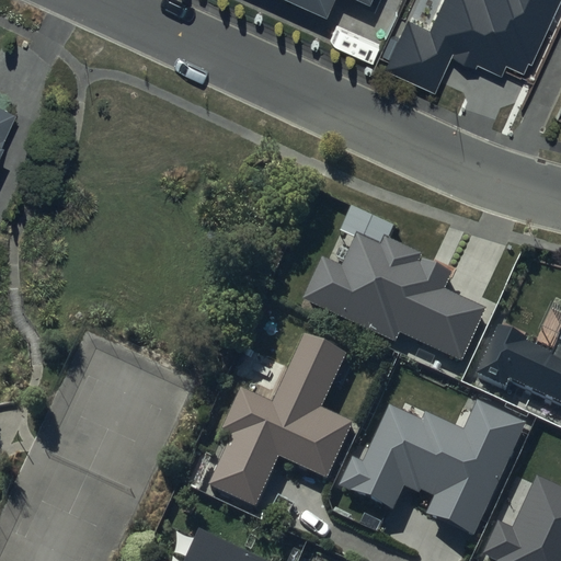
[(293,0),(324,14),(330,0),(352,0),(374,10),(378,0),(293,0)]
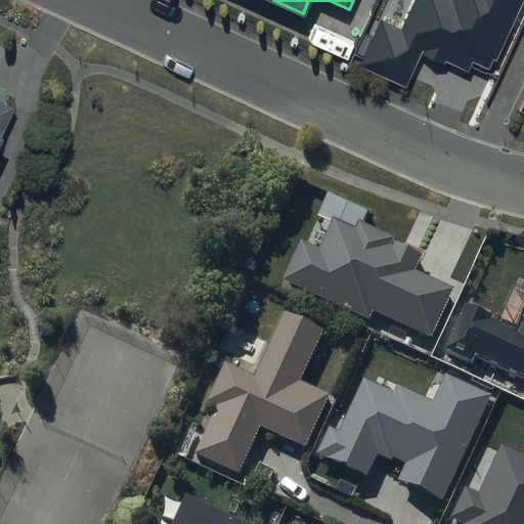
[(523,0),(417,0),(403,31),(381,20),(361,63),(408,85),(423,53),(468,74),(473,62),(491,71),(523,0)]
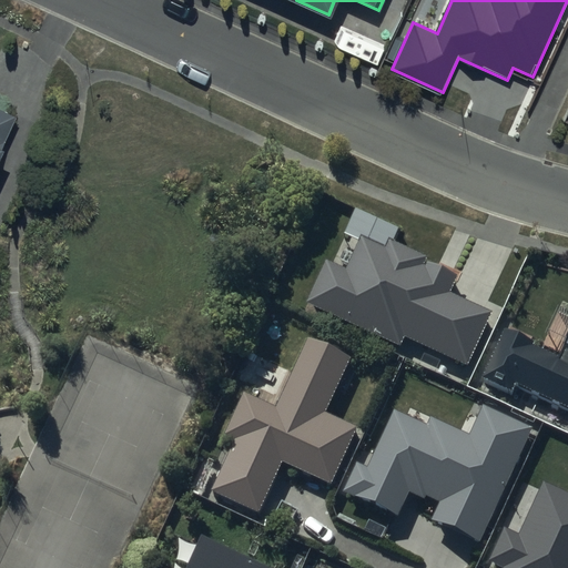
[(0,153),(18,114),(0,105),(0,153)]
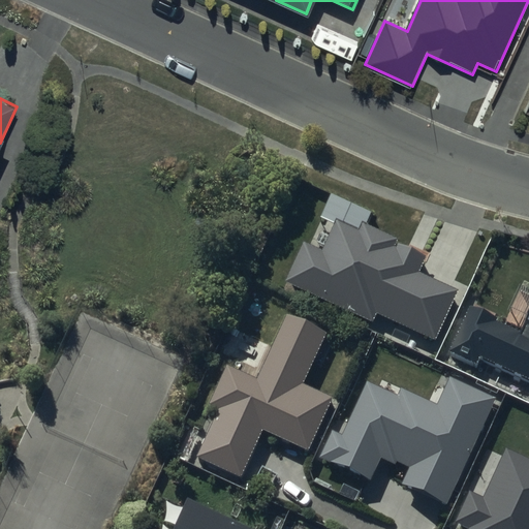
[(359,229),(337,219),(322,250),(305,242),(286,281),(373,321),(377,312),(436,339),(459,289),(419,272),(429,252),(363,221),(359,229)]
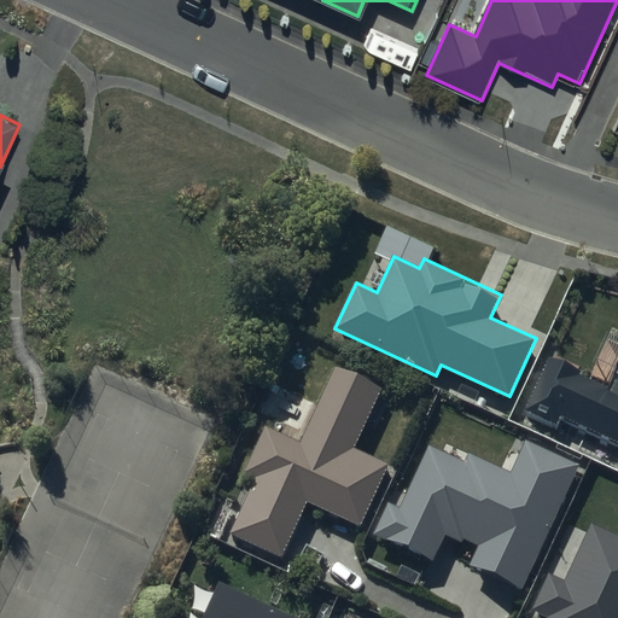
[(617,365),(610,384),(549,357),(525,410),(557,425),(560,415),(617,442),(617,365)]
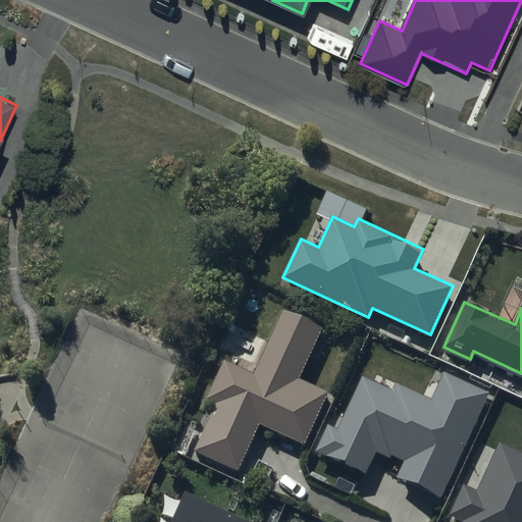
[(323,328),(281,310),(253,373),(224,360),(206,399),(218,404),(197,451),(239,470),(259,423),(305,445),(328,392),(300,379),(323,328)]
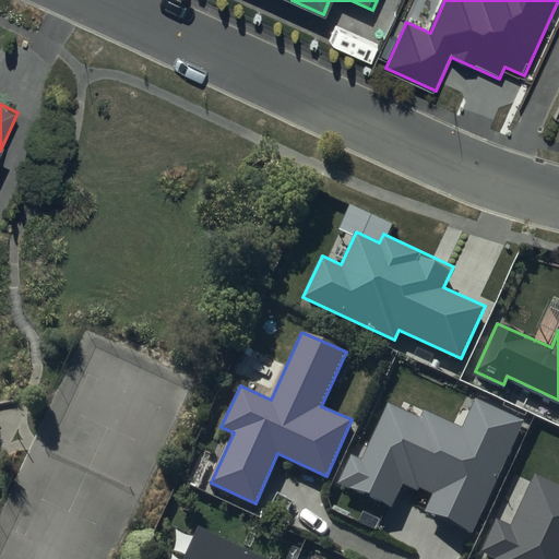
[(461,426),(424,408),(419,418),(389,404),(363,460),(353,455),(340,483),(392,507),(403,483),(431,496),(425,511),(472,533),(524,420),(475,396),(461,426)]
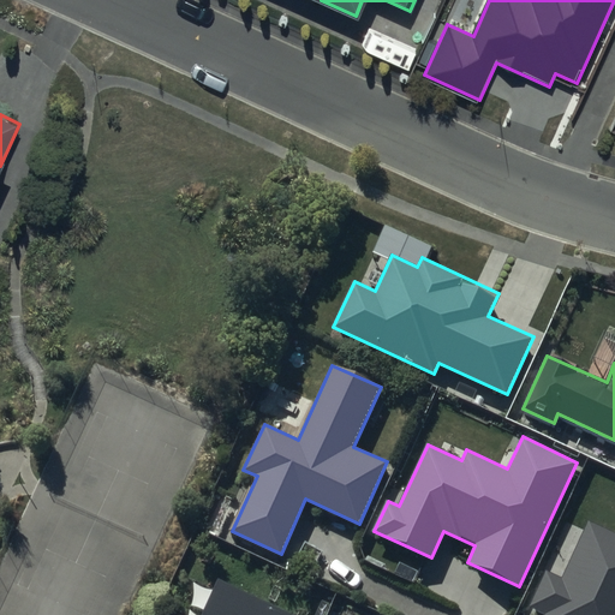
[(614,614),(614,532),(589,521),(562,578),(547,571),(531,605),(548,613),(547,614),(614,614)]
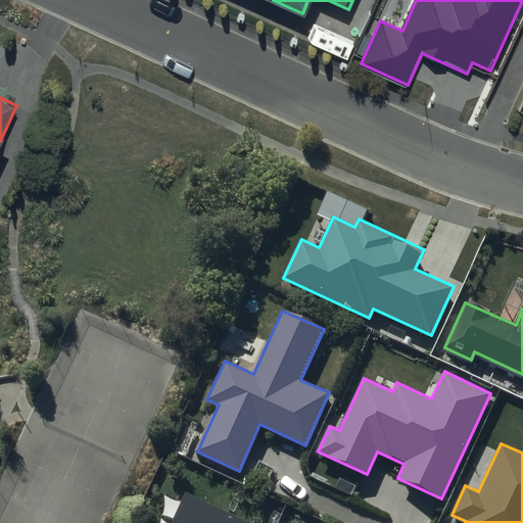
[(253,522),(185,492),(171,522),(253,522)]
